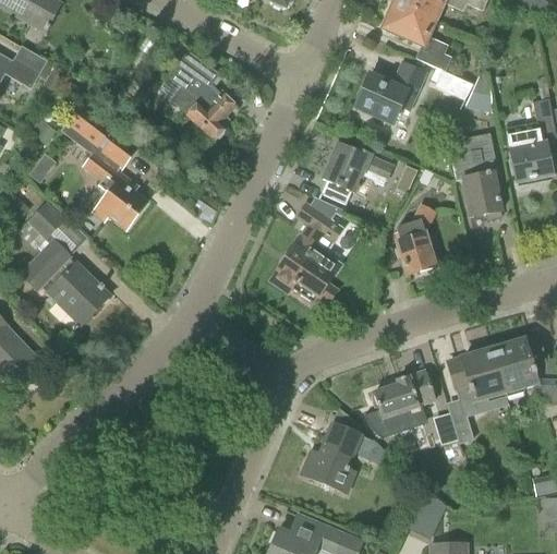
[(0,0),(0,5),(29,23),(32,20),(47,28),(61,3),(55,0),(0,0)]
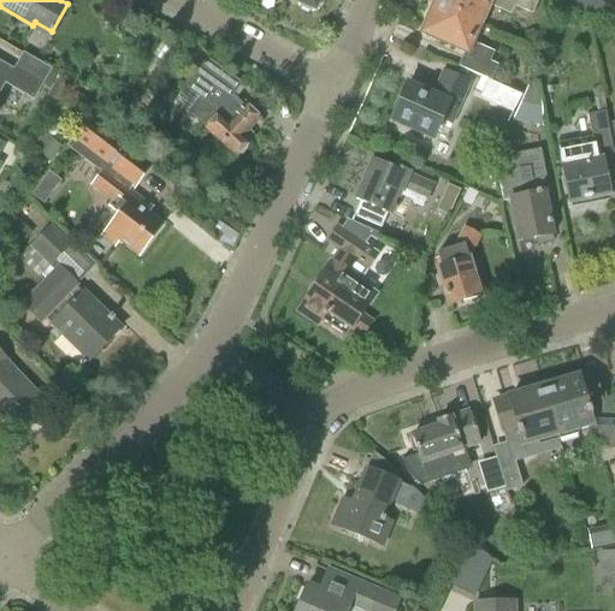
[(480,21),(436,0),(423,29),(466,48),(459,63),(482,73),(491,77),(492,77),(498,61),(489,57),(492,49),(472,40),(480,21)]
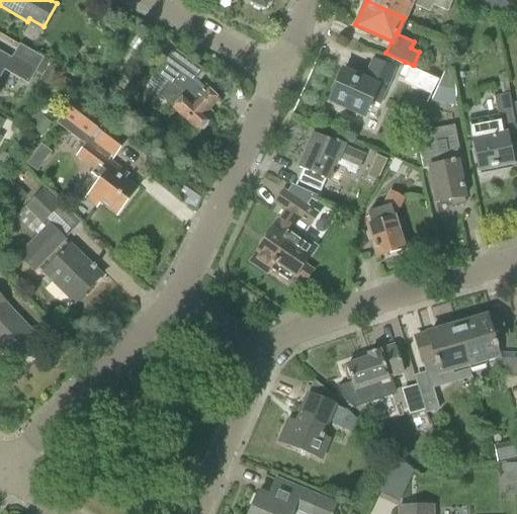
[(366,0),(404,17),(412,0),(429,8),(432,2),(448,9),(451,0),(366,0)]
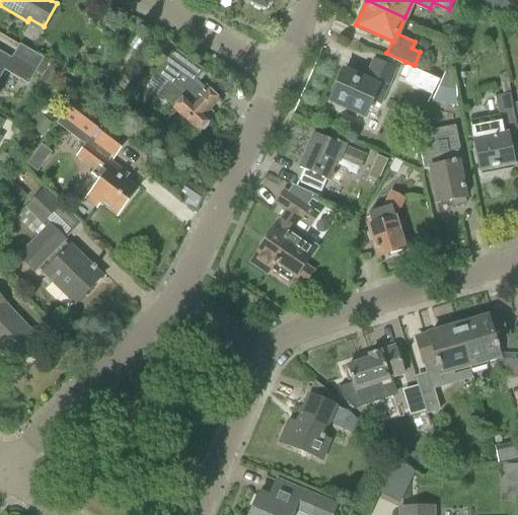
[(0,73),(5,66),(28,80),(43,57),(20,44),(12,57),(0,50),(0,73)]
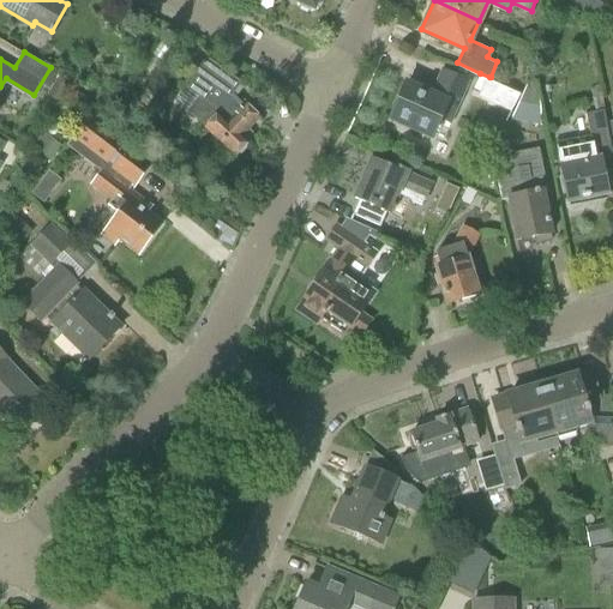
[(244,103),(233,92),(241,80),(204,53),(185,82),(200,92),(187,109),(205,126),(235,152),(238,151),(242,151),(247,146),(246,140),(248,138),(244,133),(259,116),(244,103)]
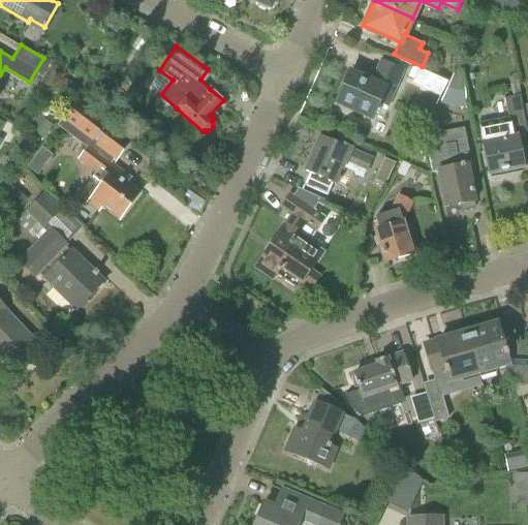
[(336,99),(339,100),(339,103),(351,109),(354,107),(372,115),(378,99),(389,104),(393,93),(404,69),(380,59),(371,81),(348,71),(336,99)]
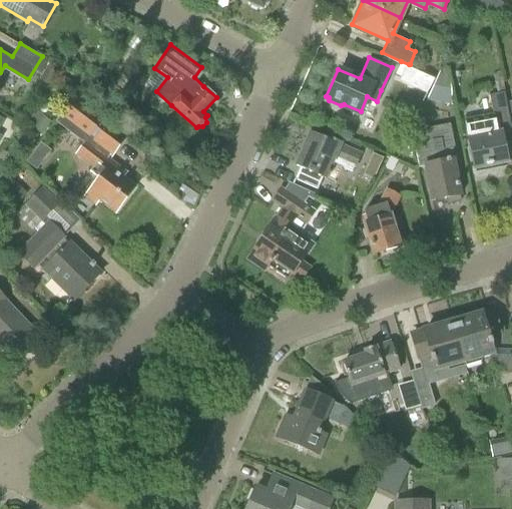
[(440,67),(427,97),(452,103),(449,69),(440,67)]
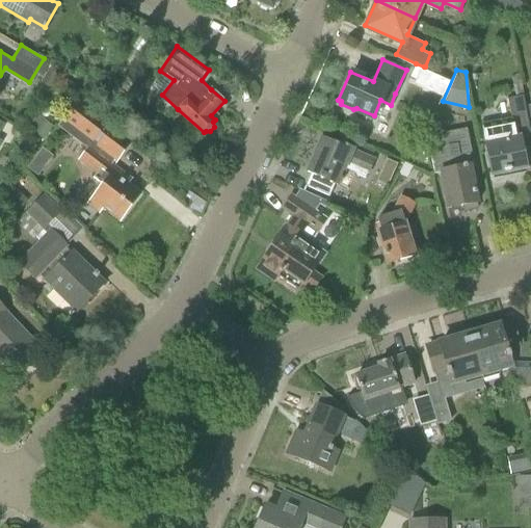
[(484,123),(494,173),(526,166),(521,136),(530,134),(530,128),(524,94),(508,97),(512,116),(484,123)]
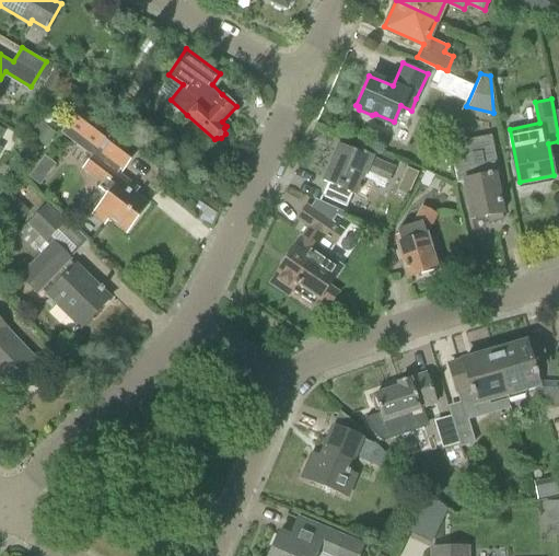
[(108,192),(93,211),(104,220),(107,215),(127,230),(148,201),(134,190),(137,186),(119,173),(140,148),(82,103),(61,130),(92,153),(83,165),(90,170),(108,183),(104,188),(108,192)]
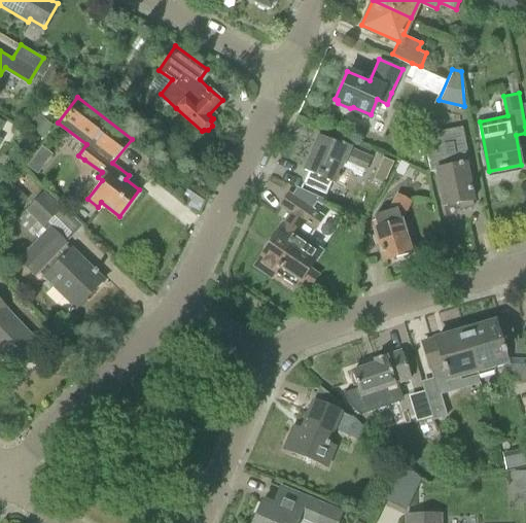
[(474,205),(472,197),(466,162),(469,161),(462,126),(424,134),(431,169),(436,168),(444,202),(458,200),(459,207),(474,205)]
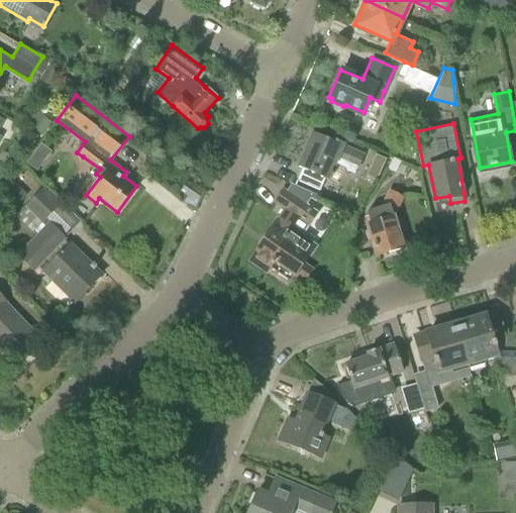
[(326,140),(312,133),(298,164),(305,167),(303,171),(314,175),(315,172),(327,177),(335,158),(350,165),(357,168),(365,154),(328,137),(326,140)]
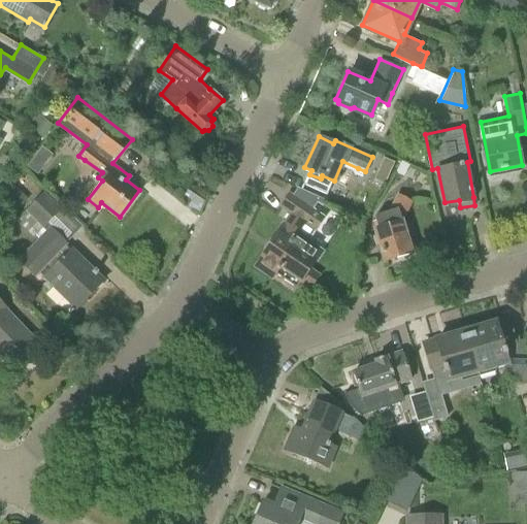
[(44,170),(55,149),(43,143),(33,165),(44,170)]
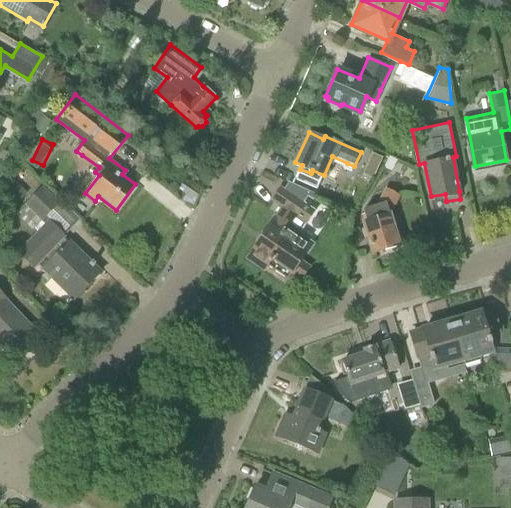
[(377,151),(367,170),(374,174),(384,155),(377,151)]
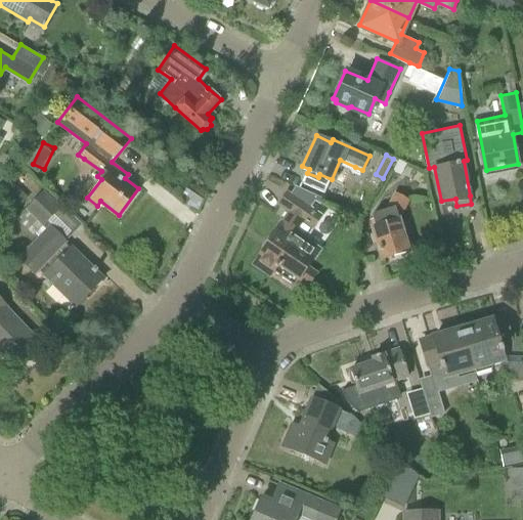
[(400,174),(405,163),(397,159),(392,170),(400,174)]
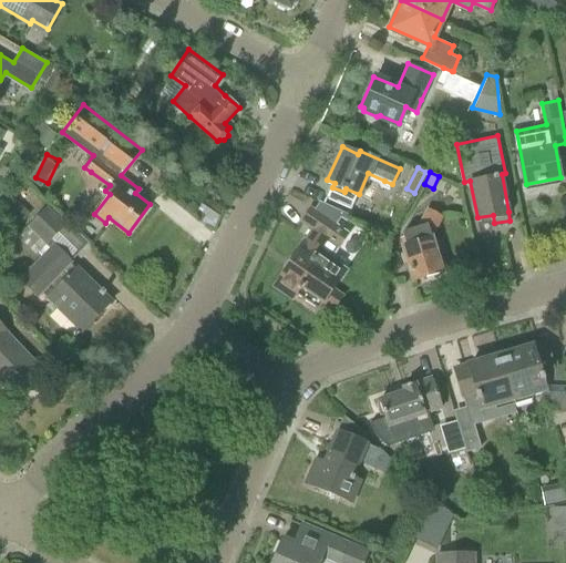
[(8,208),(0,216),(0,218),(9,227),(17,219),(20,223),(31,211),(17,196),(7,207),(8,208)]
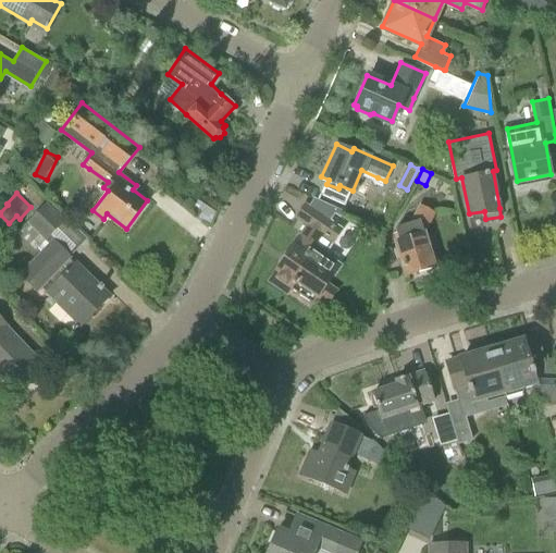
[(17,231),(37,248),(68,217),(49,198),(17,231)]
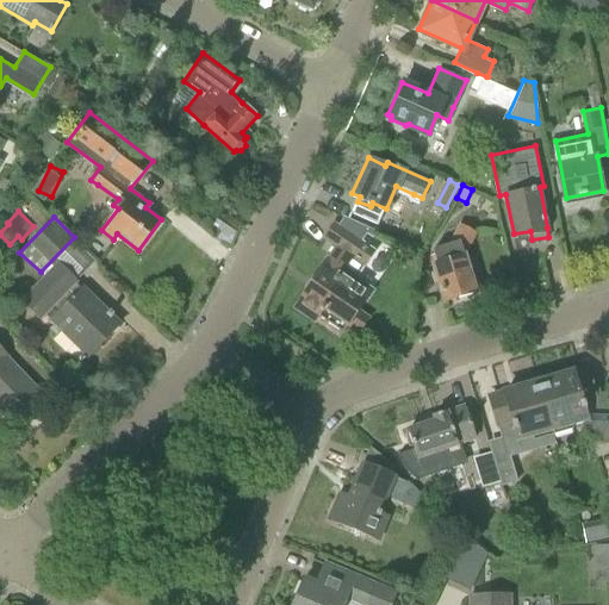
[(317,313),(342,330),(348,323),(354,328),(362,326),(365,322),(364,313),(356,309),(371,288),(354,276),(358,272),(345,263),(350,254),(355,257),(366,242),(335,220),(323,236),(336,244),(294,304),(314,318),(317,313)]
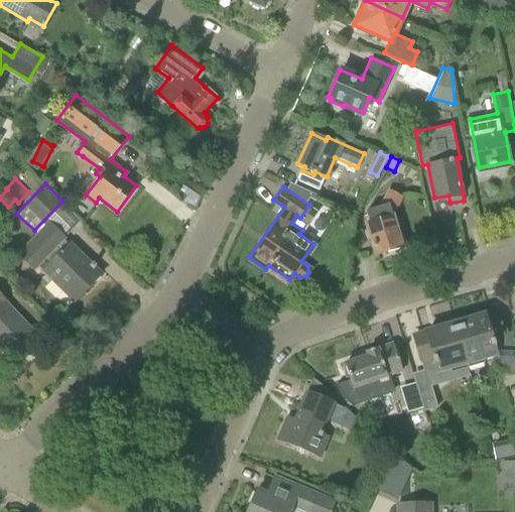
[(398,248),(398,244),(400,244),(390,213),(401,192),(391,186),(378,213),(366,217),(368,221),(365,222),(375,252),(388,248),(390,250),(398,248)]
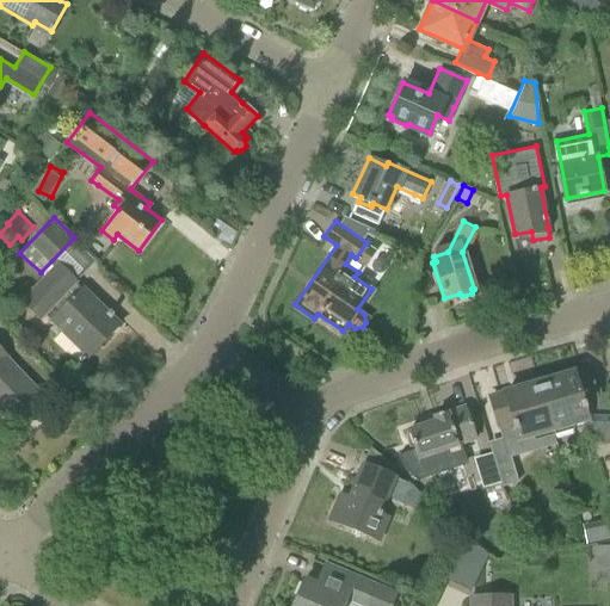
[(57,313),(51,319),(63,329),(67,326),(93,351),(121,322),(59,263),(23,300),(41,317),(51,307),(57,313)]
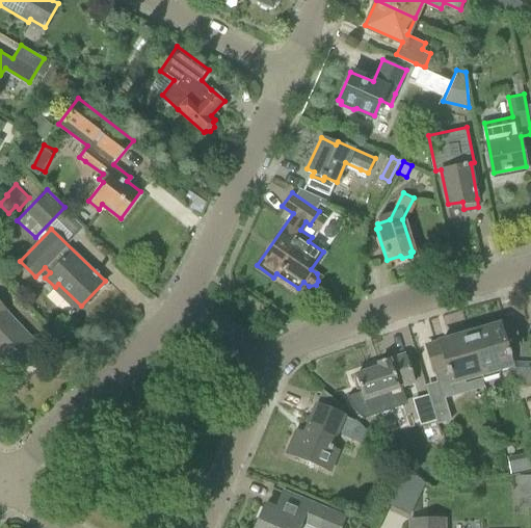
[(0,353),(16,370),(40,347),(4,311),(5,309),(0,302),(0,353)]
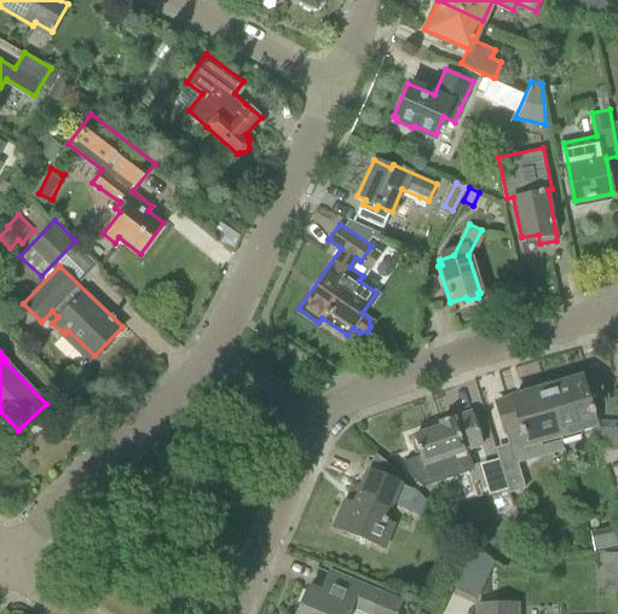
[(593,372),(546,386),(560,439),(581,433),(578,427),(593,422),(595,432),(608,428),(593,372)]
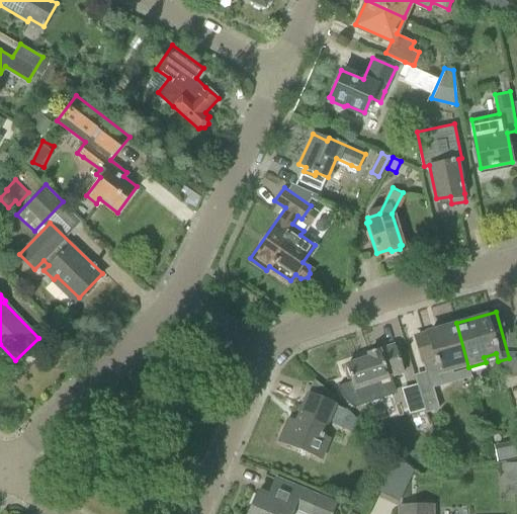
[(428,379),(417,382),(417,386),(420,395),(421,398),(428,411),(439,407),(432,380),(441,377),(438,369),(450,366),(451,371),(468,367),(456,323),(415,335),(428,379)]
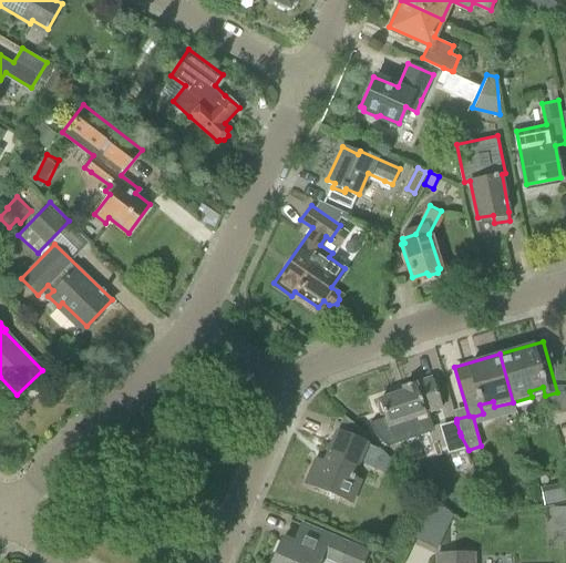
[(379,399),(388,423),(426,410),(425,409),(443,403),(433,375),(415,380),(415,379),(403,384),(405,389),(379,399)]
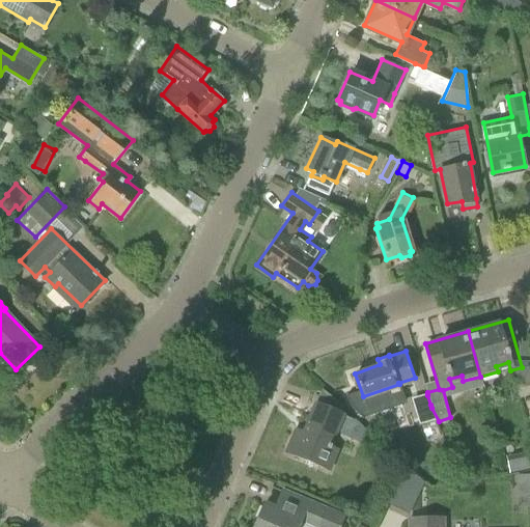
[(427,395),(427,392),(412,396),(420,422),(435,417),(437,421),(439,421),(431,408),(430,405),(427,395)]
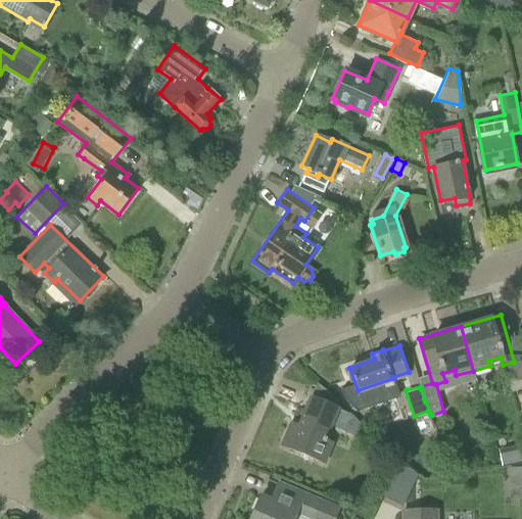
[(282,443),(325,461),(333,442),(326,439),(332,424),(339,427),(346,410),(311,395),(298,424),(291,421),(282,443)]
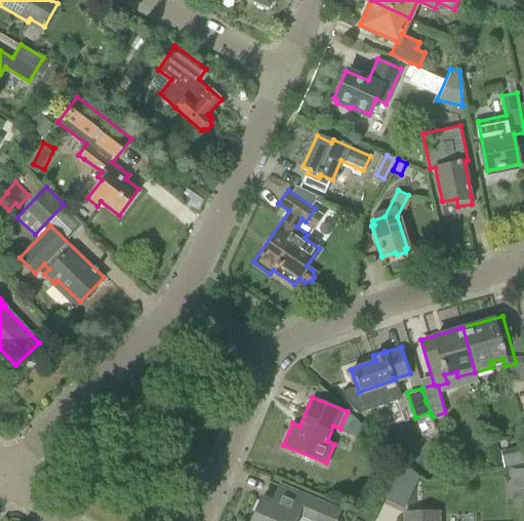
[(348,411),(340,429),(360,436),(365,426),(353,413),(348,411)]
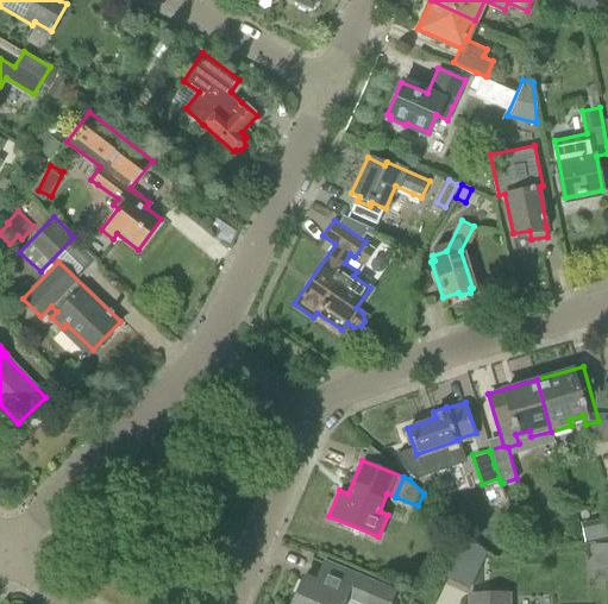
[(474,539),(461,578),(477,583),(490,545),(474,539)]
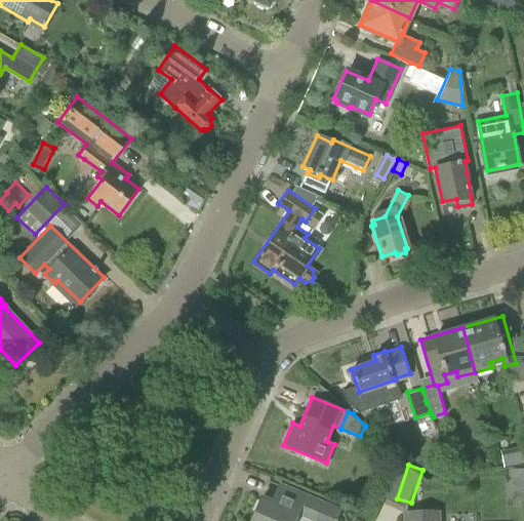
[(263,495),(251,520),(310,520),(312,519),(315,520),(335,520),(341,509),(322,501),(280,483),(273,501),(263,495)]
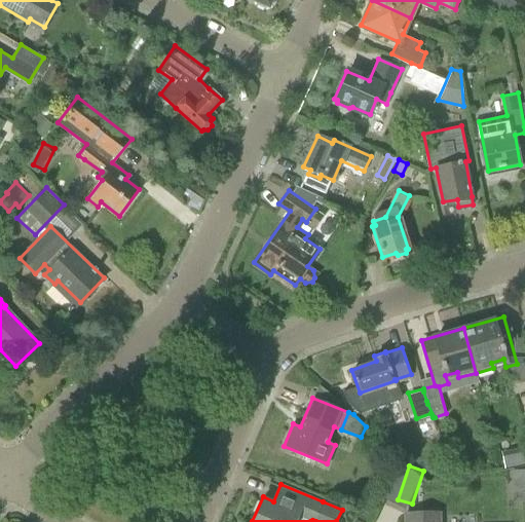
[(406,512),(406,521),(440,521),(440,511),(406,512)]
